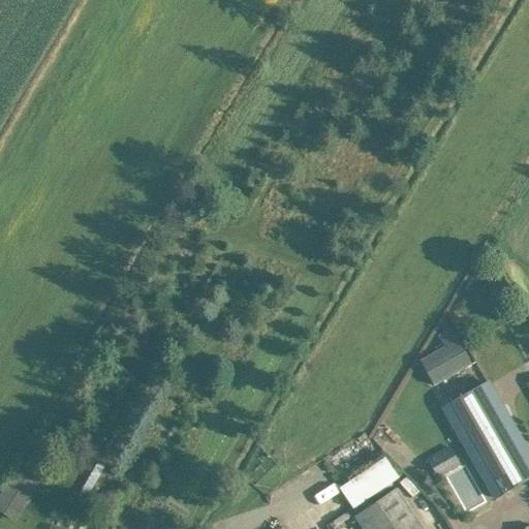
[(458,343),(422,364),(434,386),(470,366),(458,343)]
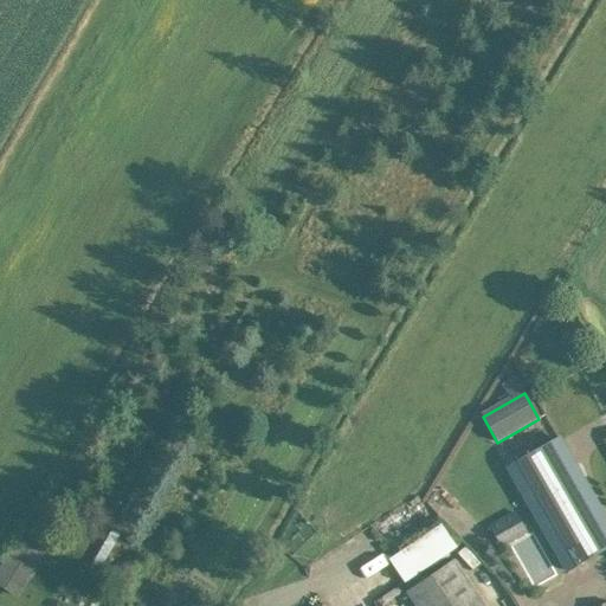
[(523,495),(574,465),(559,438),(508,468),(523,495)]
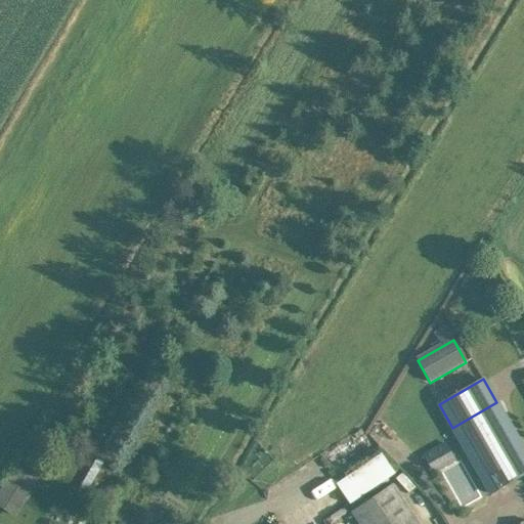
[(523,473),(523,449),(496,402),(452,428),(490,493),(523,473)]
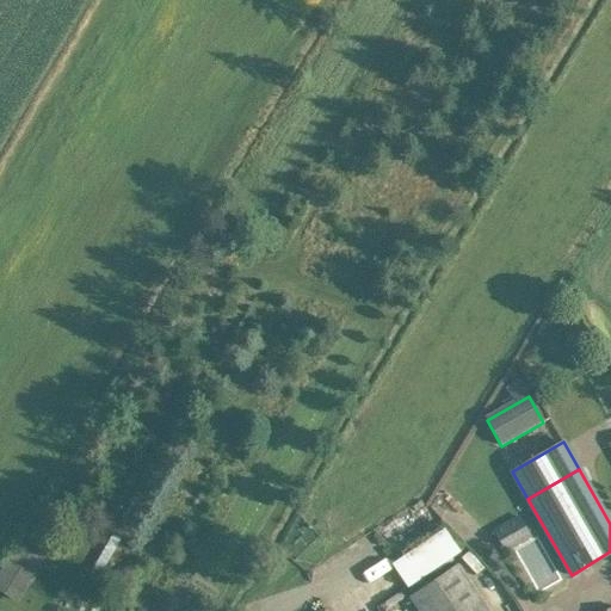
[(539,590),(562,576),(528,523),(506,536),(539,590)]
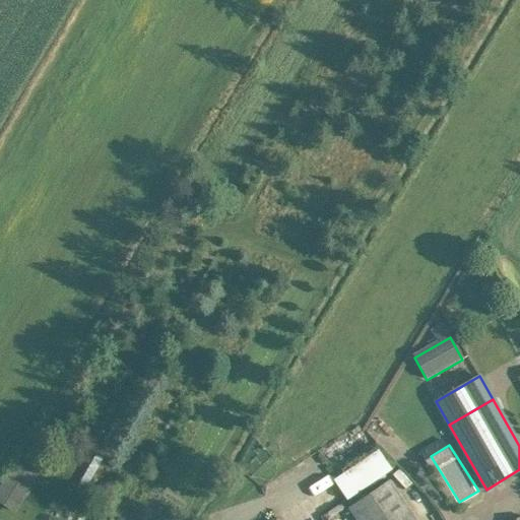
[(351,500),(393,465),(381,451),(339,485),(351,500)]
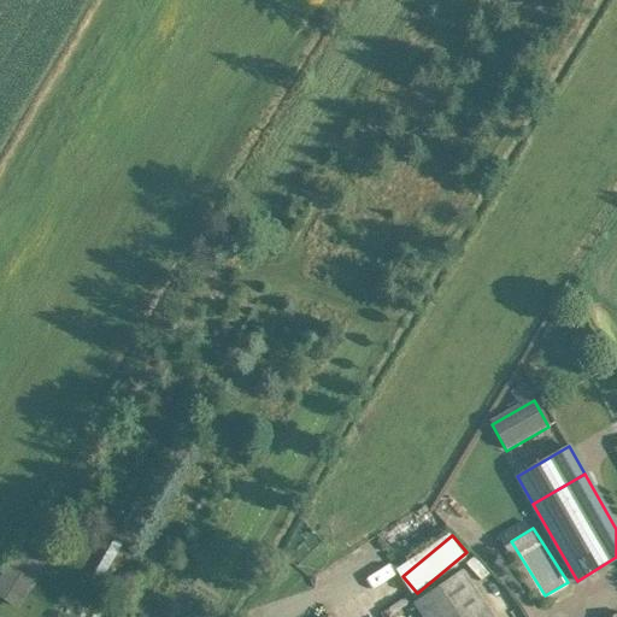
[(113,539),(97,569),(104,574),(122,544),(113,539)]
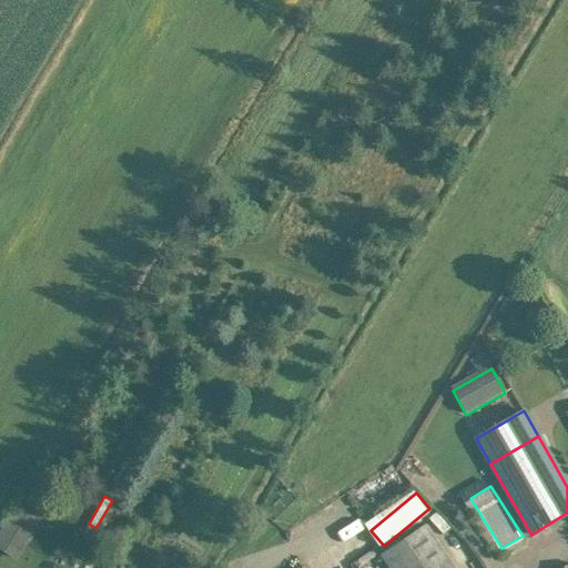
[(48,511),(28,499),(22,497),(9,521),(7,519),(0,530),(0,551),(17,560),(31,535),(34,537),(48,511)]
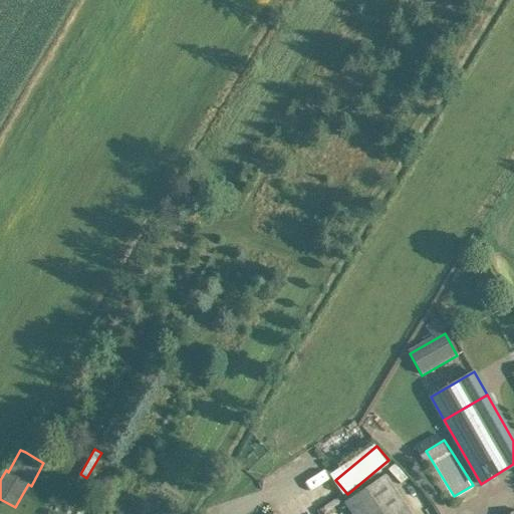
[(344,502),(351,513),(411,513),(384,475),(344,502)]
